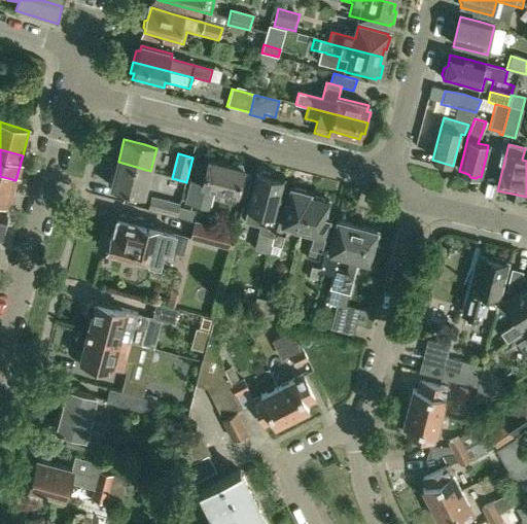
[(144,197),(150,171),(118,162),(111,188),(144,197)]
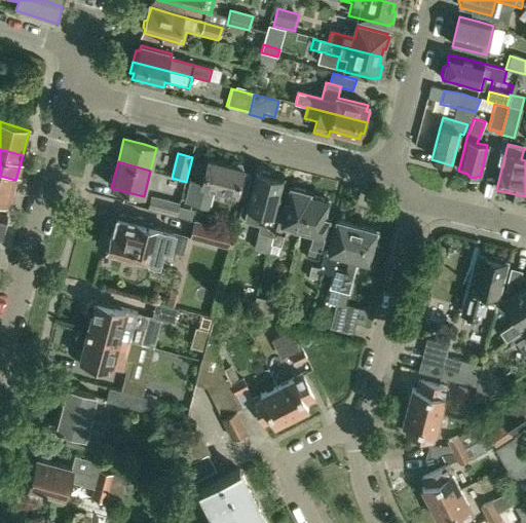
[(190,182),(185,203),(209,210),(215,189),(237,195),(245,197),(251,177),(242,175),(243,171),(242,171),(241,165),(233,163),(230,167),(208,161),(202,181),(201,185),(190,182)]
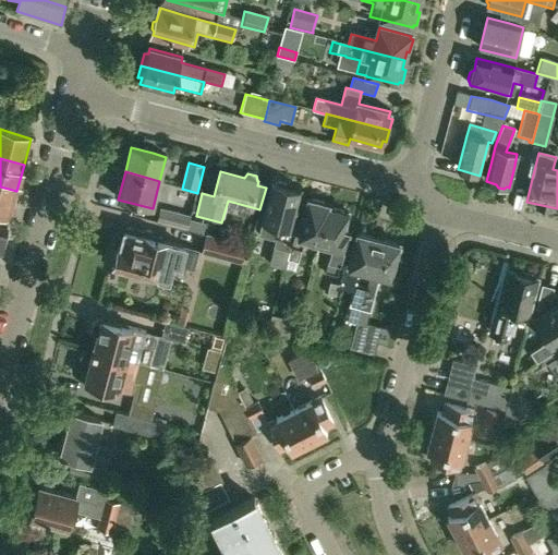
[(292,228),(295,213),(301,192),(271,184),(266,206),(262,221),(263,222),(259,234),(276,239),(274,249),(290,252),(295,233),(296,229),(292,228)]
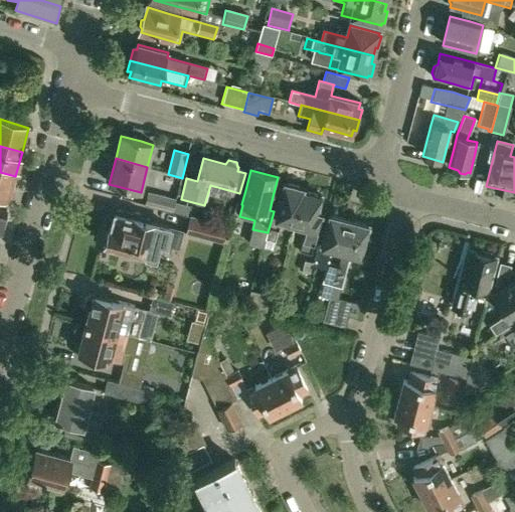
[(15,176),(0,172),(0,198),(9,201),(15,176)]
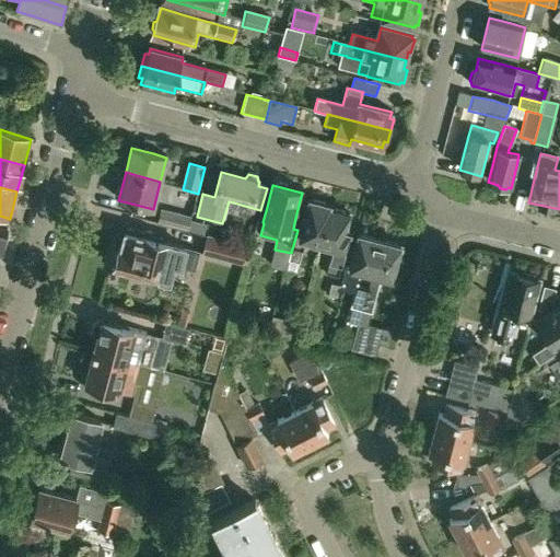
[(321,242),(330,210),(329,209),(330,206),(310,200),(303,222),(300,235),(296,234),(291,253),(289,262),(299,265),(306,239),(321,242)]
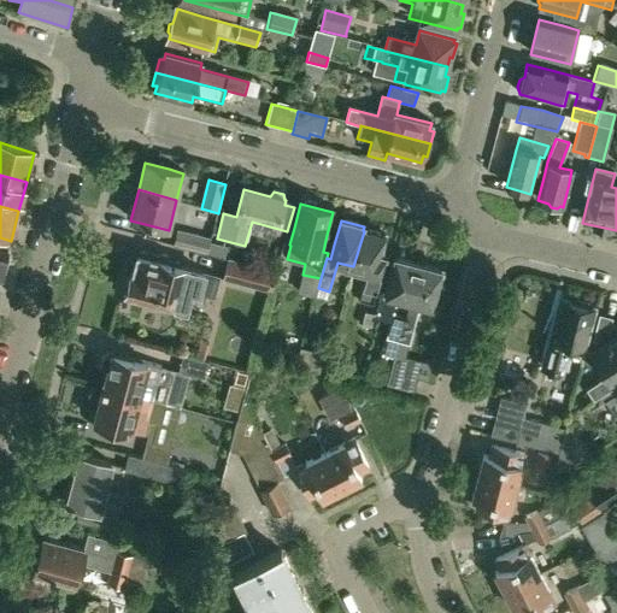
[(209,254),(211,242),(212,239),(180,229),(176,246),(209,254)]
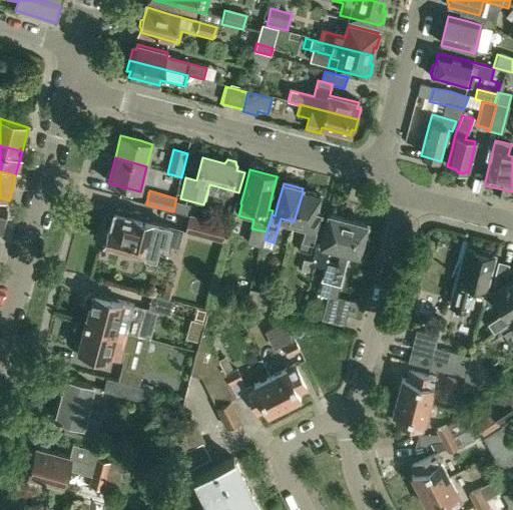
[(310,253),(316,233),(321,214),(316,213),(321,196),(303,192),(294,221),(293,224),(305,227),(299,250),(310,253)]
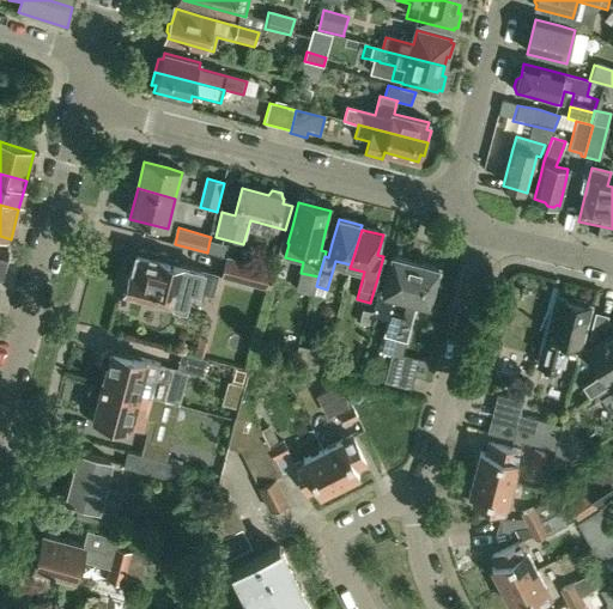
[(225,244),(210,241),(207,253),(223,256),(225,244)]
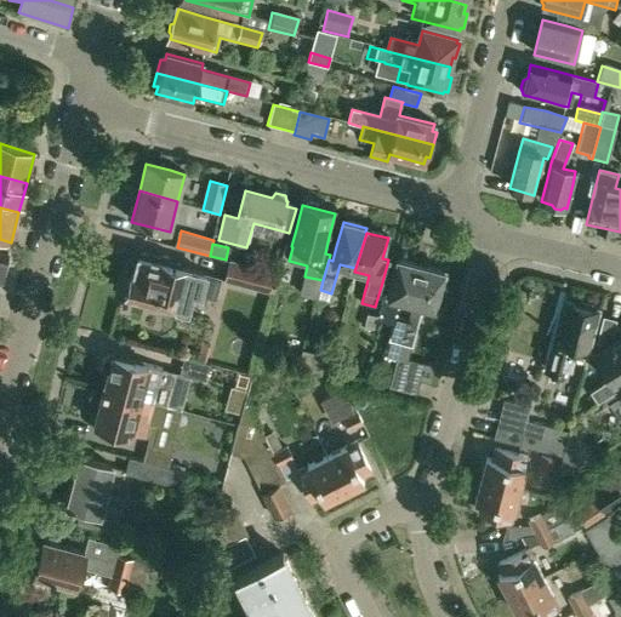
[(127,293),(125,302),(144,307),(147,302),(167,308),(166,313),(186,318),(192,293),(215,300),(220,280),(161,264),(163,261),(140,253),(135,275),(132,275),(131,278),(127,276),(123,292),(127,293)]
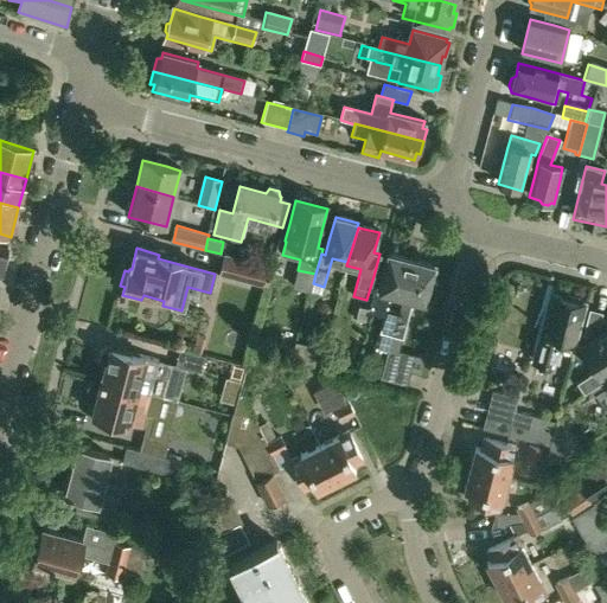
[(269,286),(274,268),(223,255),(218,273),(269,286)]
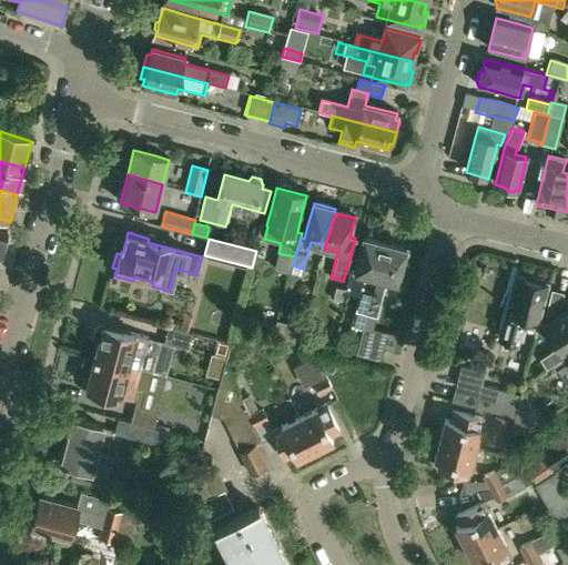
[(363,330),(367,315),(385,245),(364,240),(355,273),(366,276),(353,328),(363,330)]
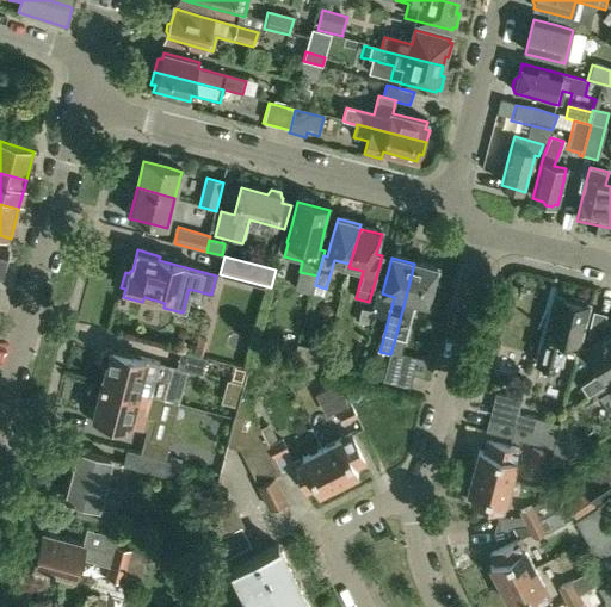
[(415,303),(427,305),(437,270),(414,264),(395,339),(406,341),(415,303)]
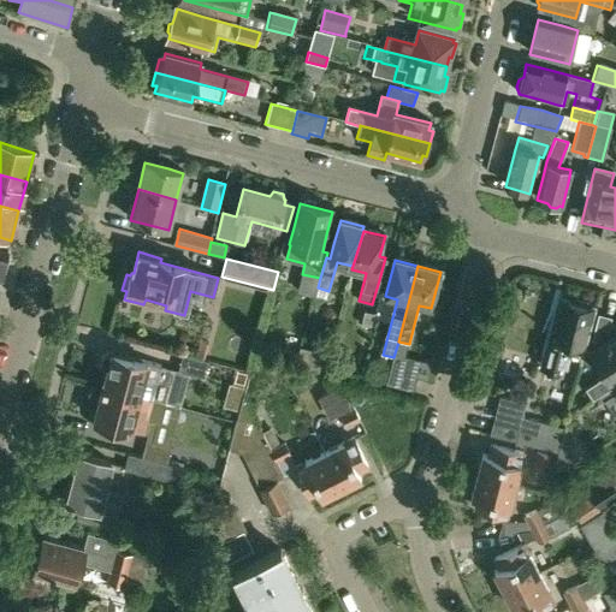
[(300,283),(297,293),(314,297),(318,287),(320,278),(302,274),(300,283)]
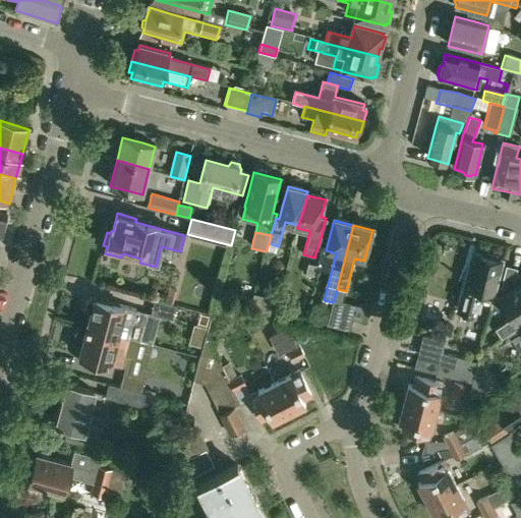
[(494,294),(502,262),(500,262),(500,260),(488,256),(488,259),(475,255),(460,312),(473,315),(476,302),(490,305),(494,294)]
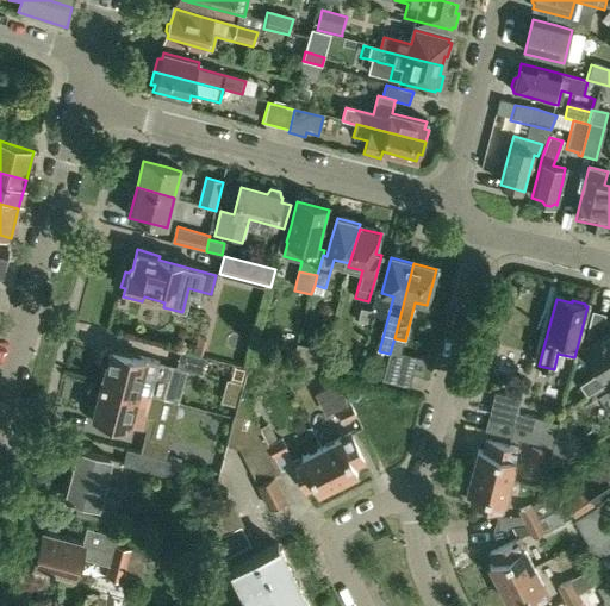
[(358,324),(367,326),(371,313),(361,310),(358,324)]
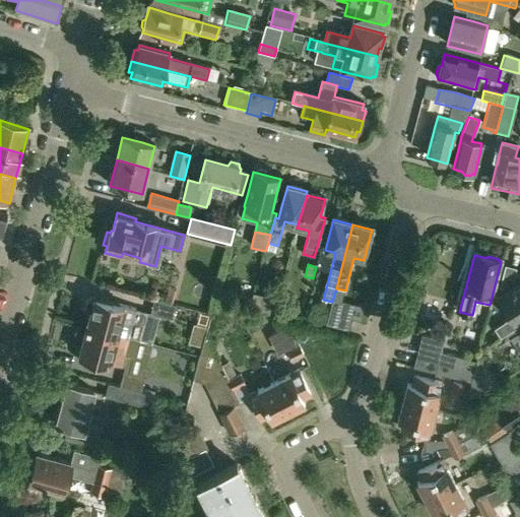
[(519,280),(515,273),(516,270),(505,267),(500,288),(506,294),(498,299),(507,314),(505,323),(495,330),(500,338),(517,328),(519,326),(519,280)]
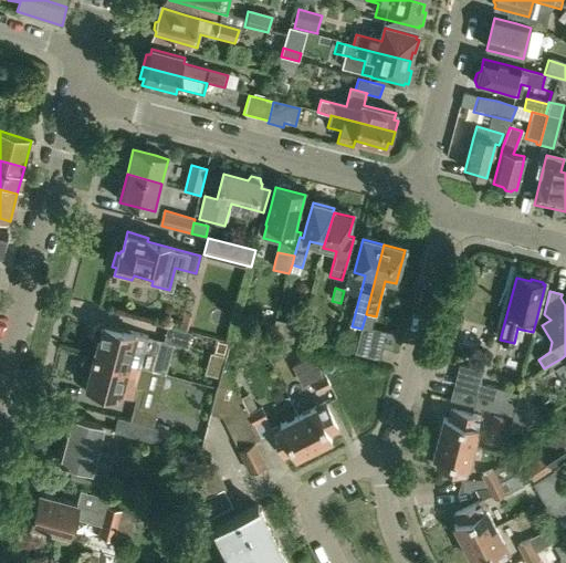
[(297,326),(275,321),(275,323),(271,339),(280,341),(283,342),(293,344),(294,337),(297,326)]
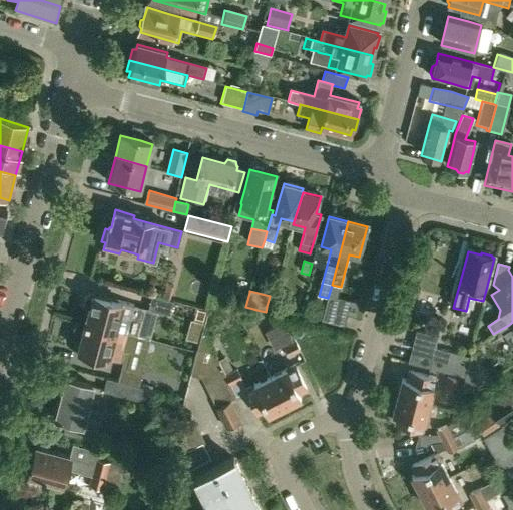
[(85,322),(84,324),(126,335),(126,336),(149,342),(157,313),(93,296),(88,296),(84,299),(83,304),(85,309),(89,311),(86,322),(85,322)]
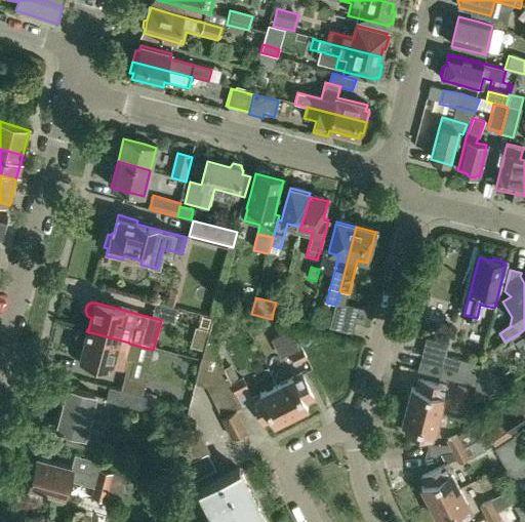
[(173,324),(177,310),(156,304),(152,318),(173,324)]
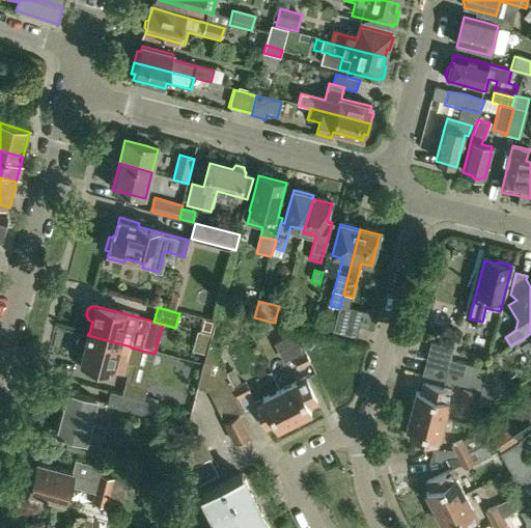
[(352,312),(339,309),(333,333),(357,339),(360,327),(348,324),(352,312)]
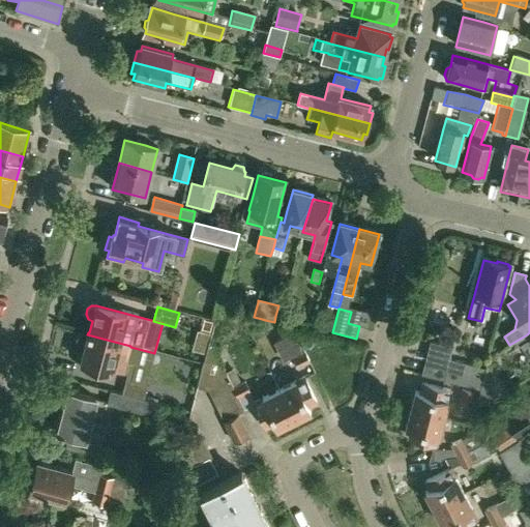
[(351,312),(348,323),(359,326),(367,328),(371,317),(351,312)]
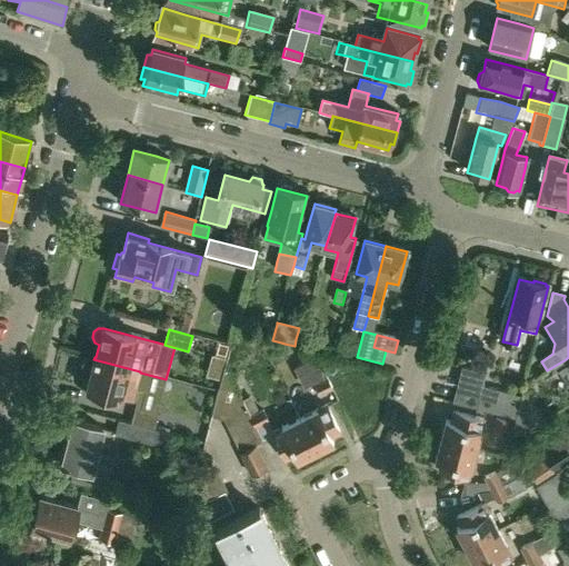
[(278,348),(268,354),(275,366),(278,365),(289,359),(282,346),(278,348)]
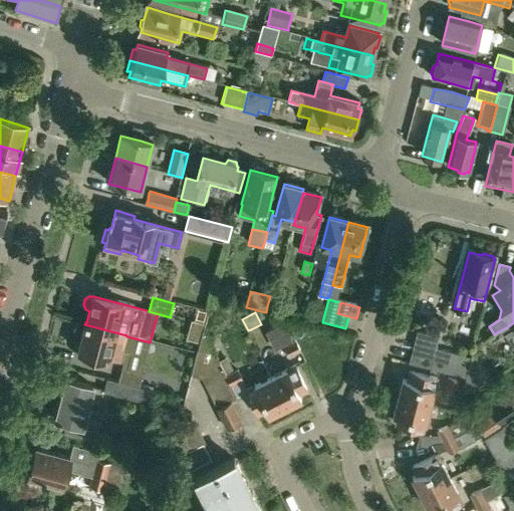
[(203,326),(191,323),(187,341),(198,344),(203,326)]
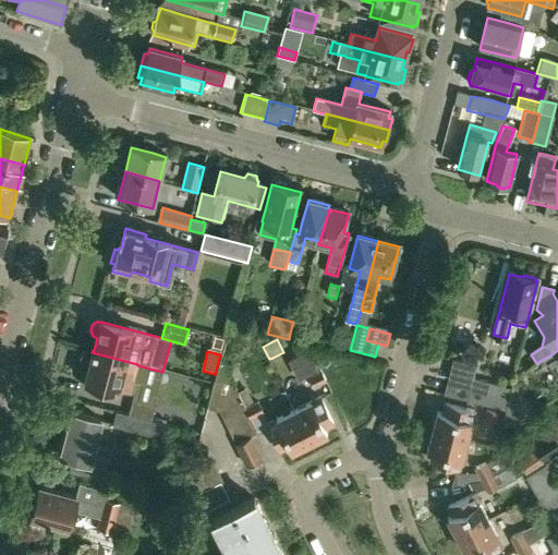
[(133,382),(137,365),(137,364),(92,352),(92,354),(93,354),(85,383),(85,388),(88,393),(94,394),(99,393),(101,387),(134,396),(129,415),(150,422),(155,407),(138,402),(143,385),(133,382)]
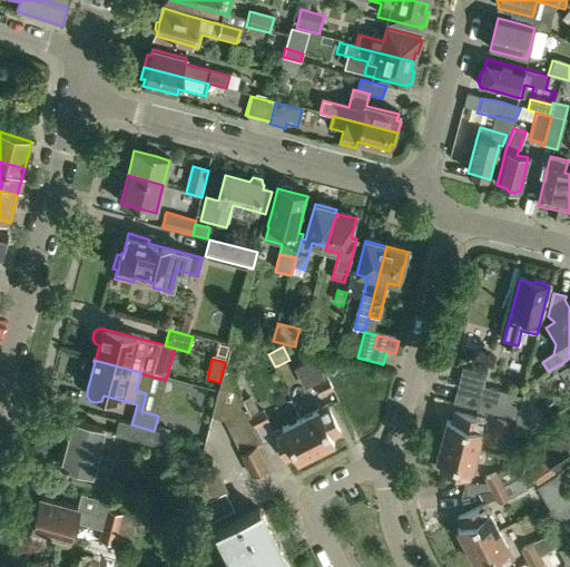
[(569,382),(569,381),(569,365),(567,360),(548,371),(551,377),(543,382),(552,394),(569,383),(569,382)]
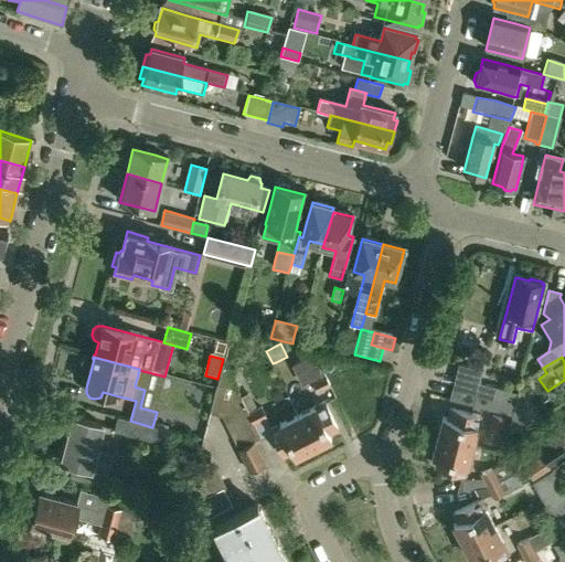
[(224,364),(211,412),(225,415),(234,384),(224,364)]
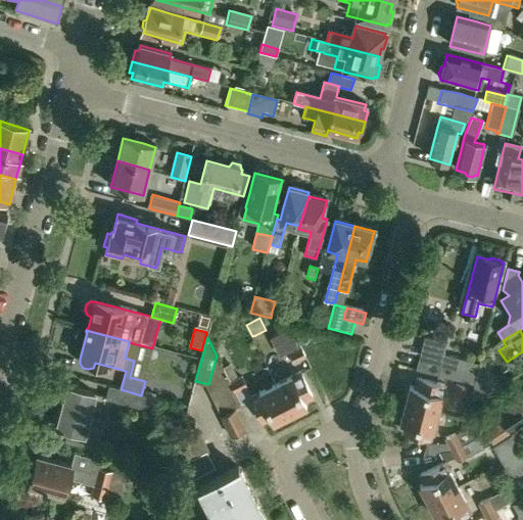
[(443,356),(446,343),(425,338),(416,371),(473,385),(479,365),(443,356)]
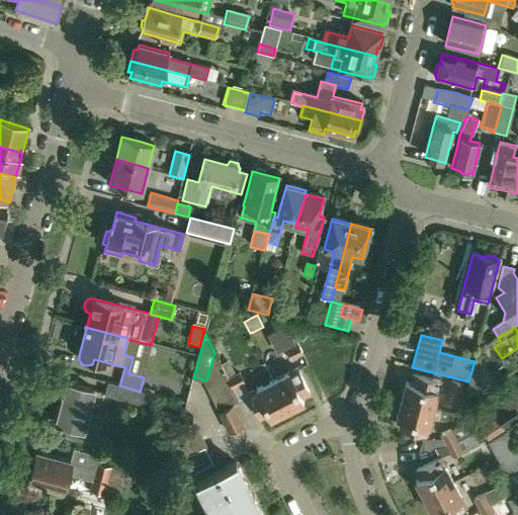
[(297,346),(286,351),(291,360),(303,355),(297,346)]
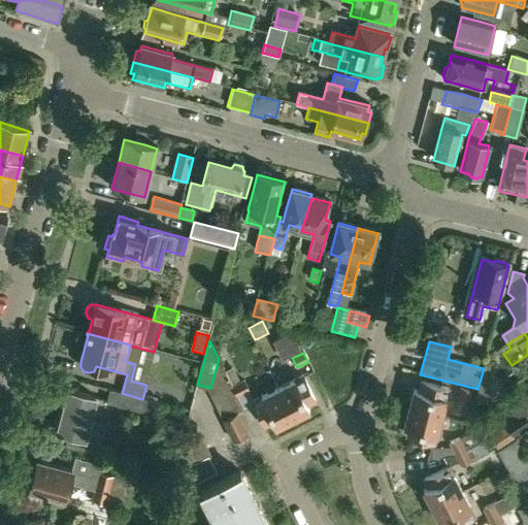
[(219,359),(210,388),(217,398),(234,390),(232,386),(219,359)]
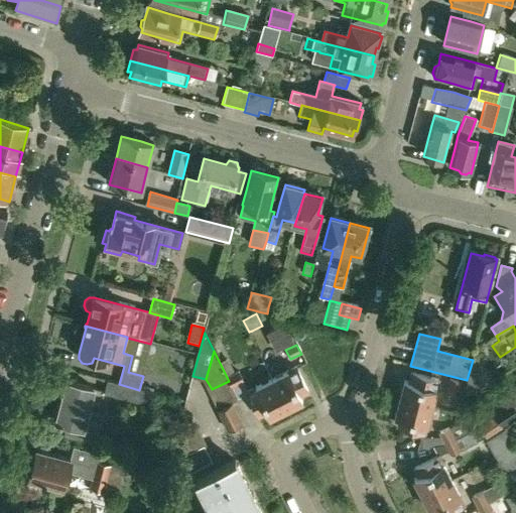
[(299,397),(307,393),(295,369),(271,380),(286,409),(301,401),(299,397)]
